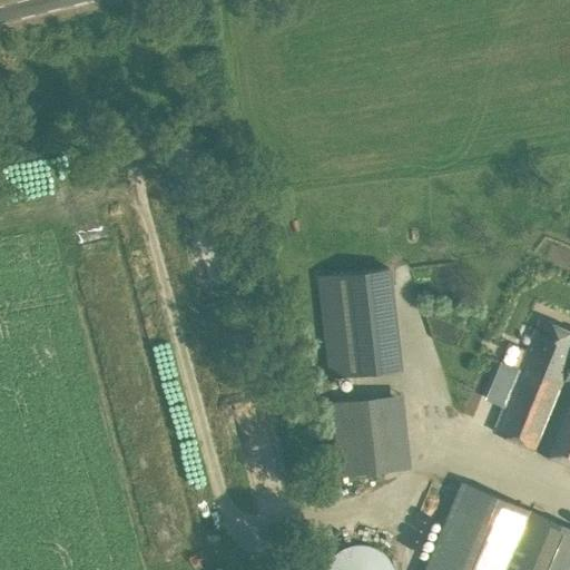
[(327,379),(376,373),(364,271),(315,277),(327,379)]
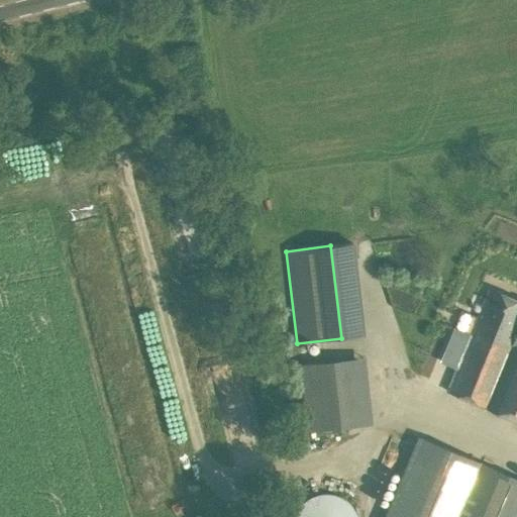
[(493,409),(516,344),(516,300),(491,289),(448,391),(493,409)]
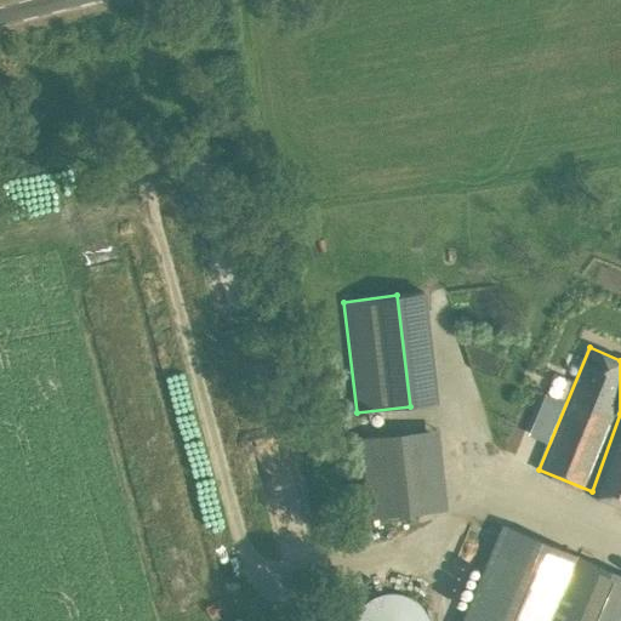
[(620,414),(592,491),(620,502),(620,414)]
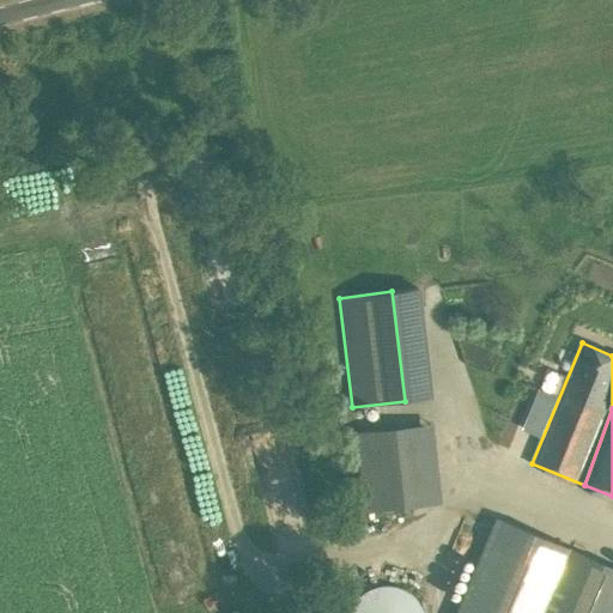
[(438,484),(362,492),(364,511),(441,503),(438,484)]
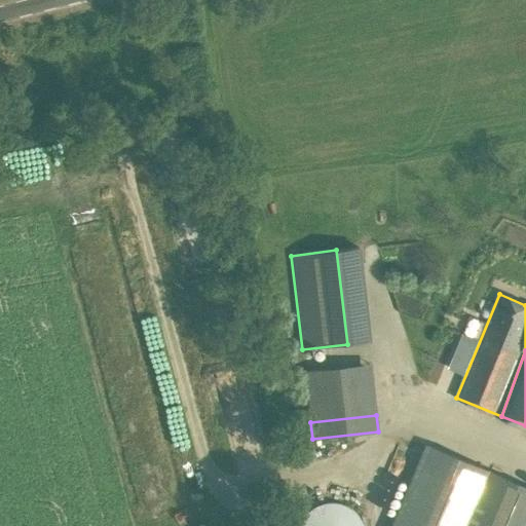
[(525,525),(525,486),(426,444),(390,525),(525,525)]
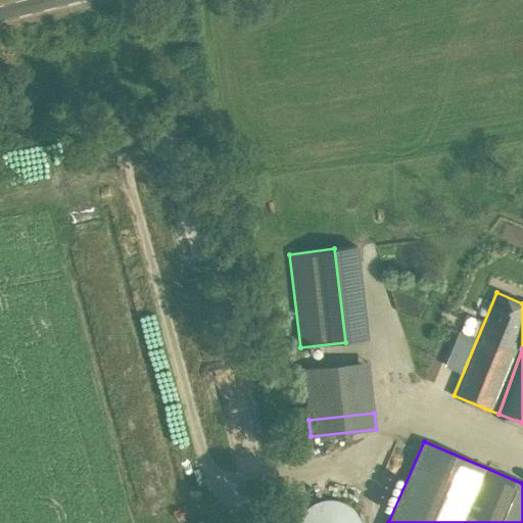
[(361,522),(360,519),(357,514),(353,510),(349,507),(344,504),(339,502),(333,501),(328,500),(322,501),(317,503),(312,505),(307,509),(303,513),(300,517),(298,522),(297,522),(361,522)]
